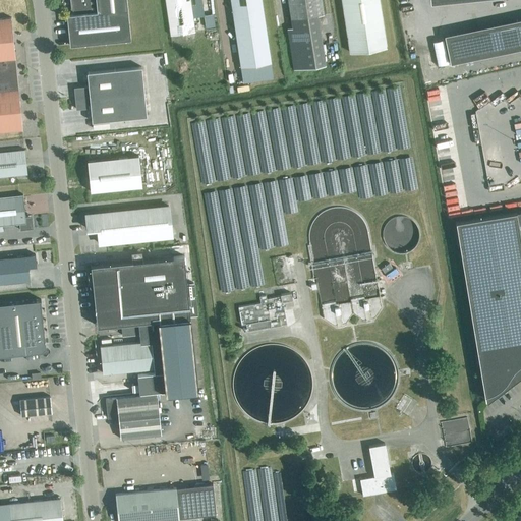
[(66,15),(70,46),(131,40),(126,0),(70,0),(71,10),(72,9),(73,14),(66,15)]
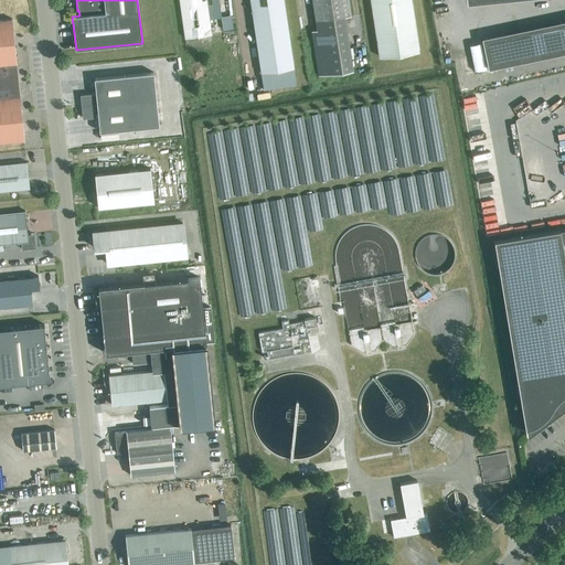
[(179,0),(184,39),(187,51),(193,50),(212,48),(210,34),(211,34),(209,14),(205,0),(179,0)]
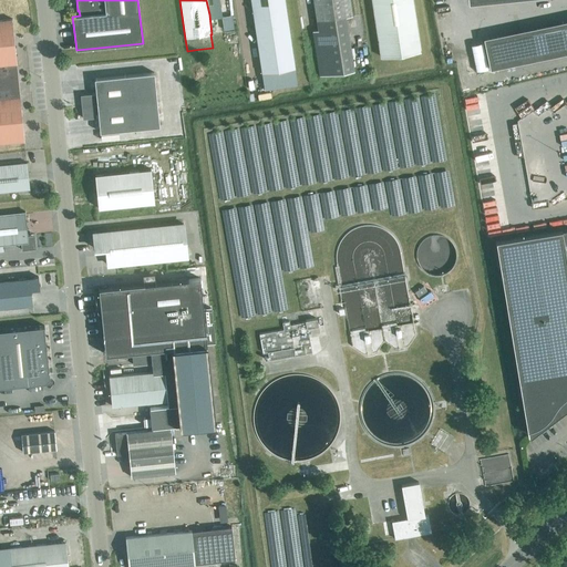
[(250,0),(264,90),(297,85),(284,0),(250,0)]
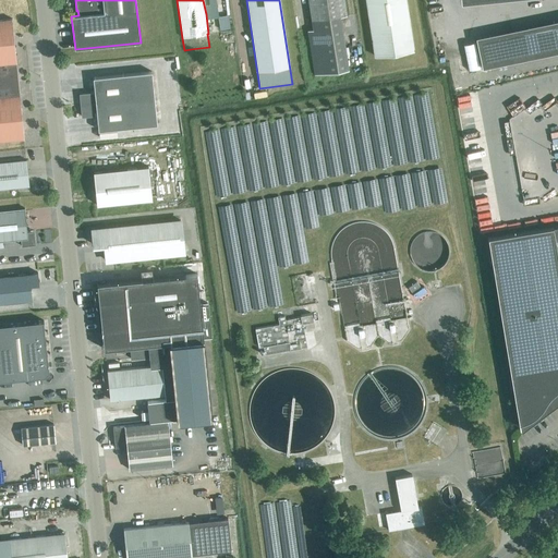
[(347,15),(343,0),(307,0),(313,29),(307,31),(315,74),(347,70),(338,16),(347,15)]
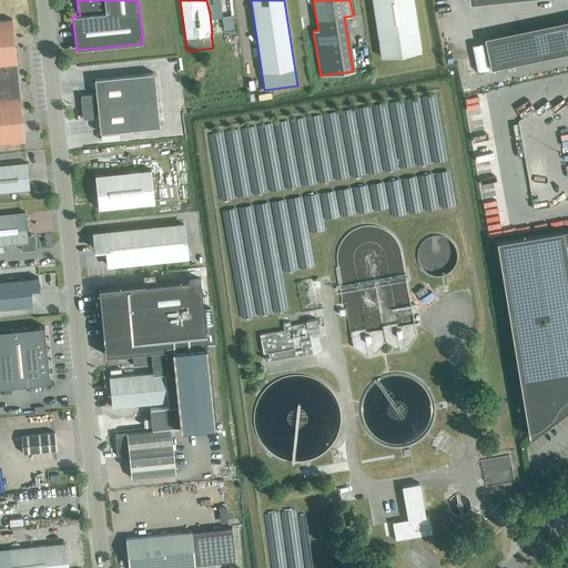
[(372,0),(381,58),(422,51),(414,0),(372,0)]
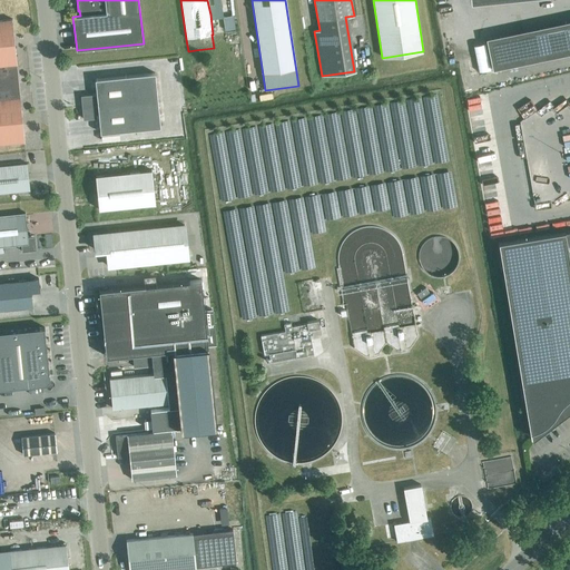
[(569,0),(470,0),(471,1),(484,0),(569,0),(569,23),(487,41),(492,69),(569,52),(569,0)]
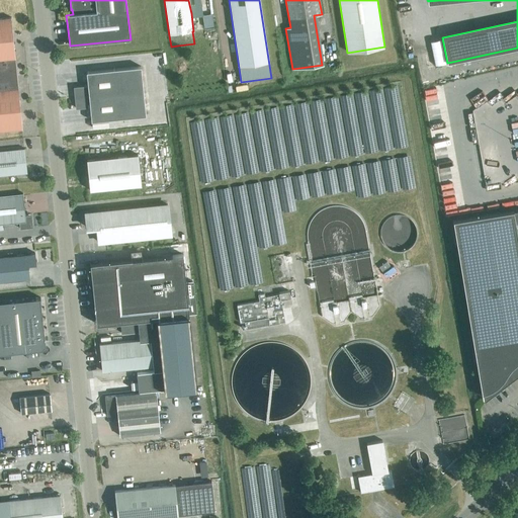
[(202,15),(204,27),(213,26),(211,14),(202,15)]
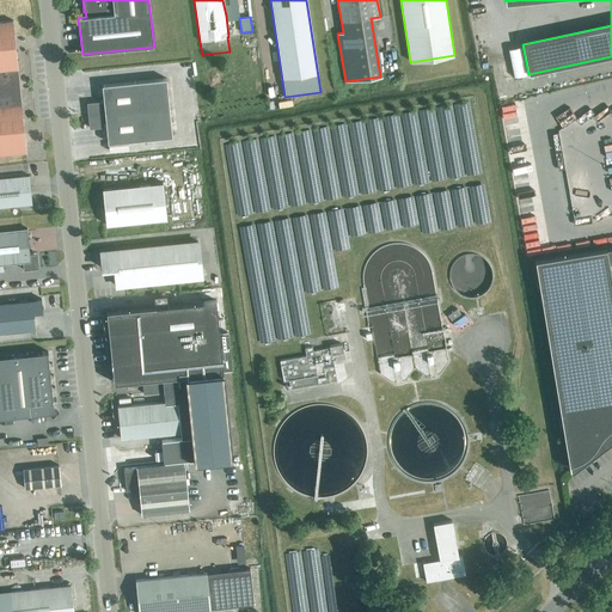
[(0,154),(26,152),(13,22),(0,22),(0,154)]
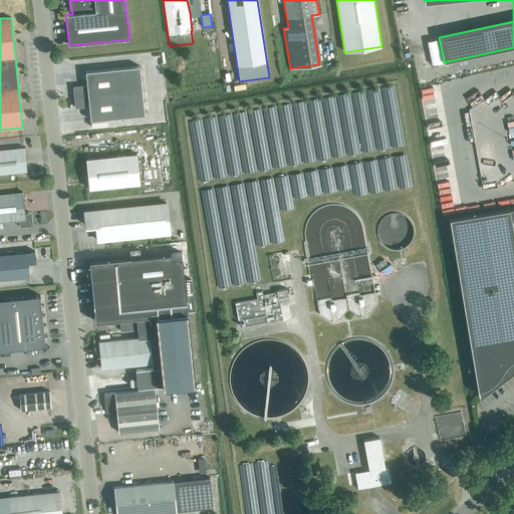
[(140,66),(85,72),(87,86),(73,87),(75,107),(89,106),(90,120),(145,114),(140,66)]
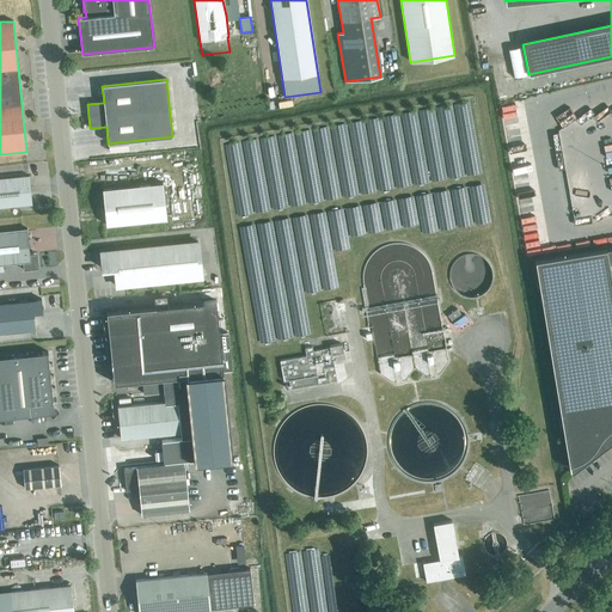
[(0,207),(32,204),(29,176),(0,178),(0,207)]
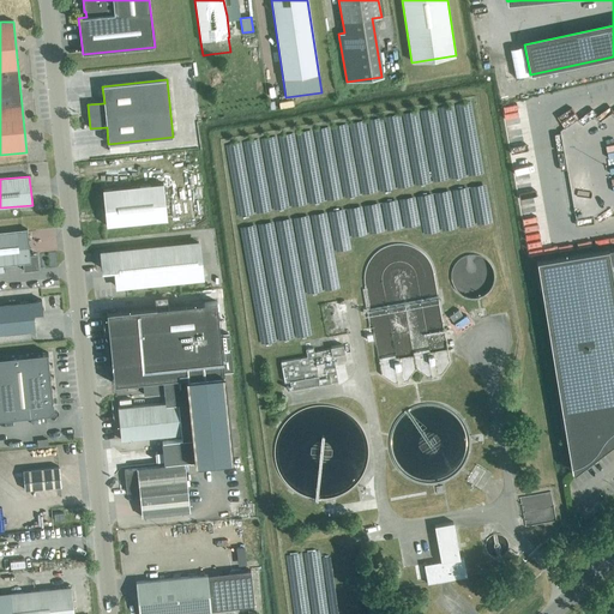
[(107,227),(167,221),(163,184),(102,190),(107,227)]
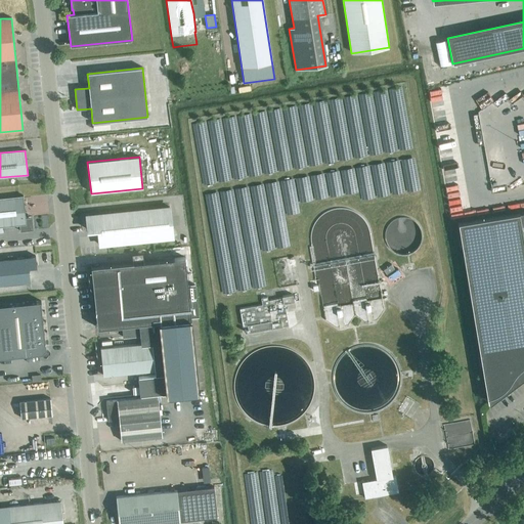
[(26,218),(23,195),(0,198),(0,233),(3,233),(2,227),(19,225),(19,231),(33,230),(32,217),(26,218)]
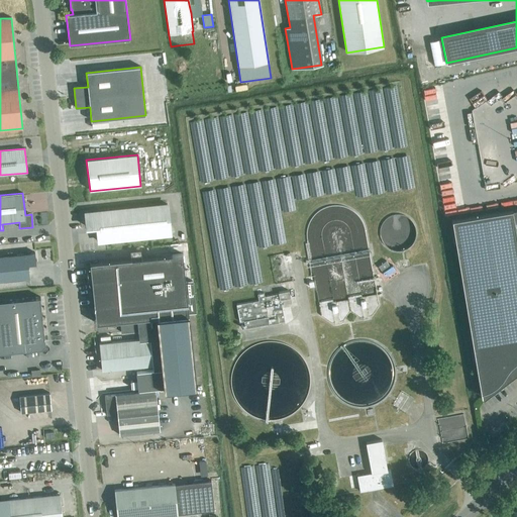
[(170,234),(167,204),(86,213),(87,227),(97,226),(99,242),(170,234)]
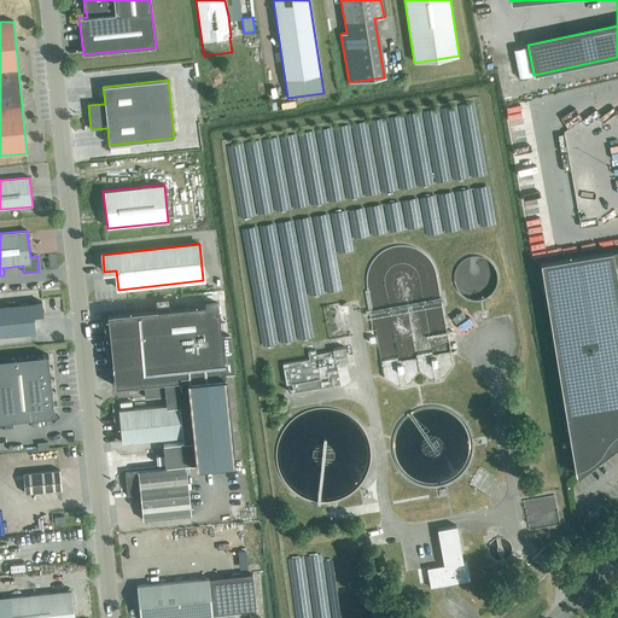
[(617,250),(541,263),(576,474),(576,477),(617,444),(617,287),(617,286),(617,250)]
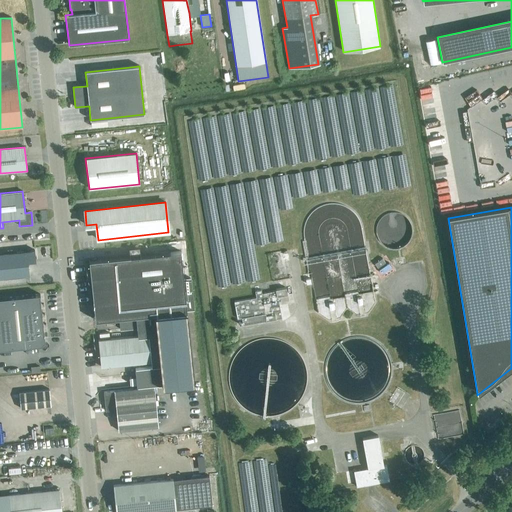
[(0,278),(29,275),(28,261),(36,261),(34,251),(0,254),(0,278)]
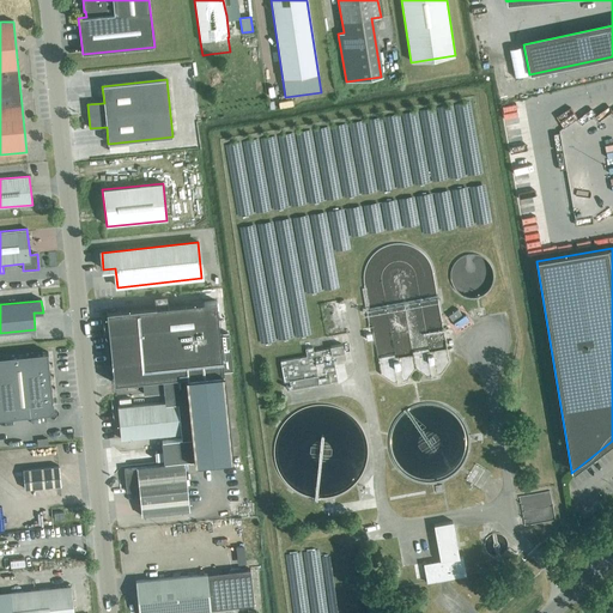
[(122,340),(110,341),(114,381),(141,377),(143,381),(144,395),(164,393),(164,401),(188,399),(188,402),(193,438),(162,441),(162,451),(163,460),(163,463),(194,460),(194,462),(220,460),(231,459),(222,372),(232,371),(228,333),(218,334),(214,301),(119,311),(122,340)]
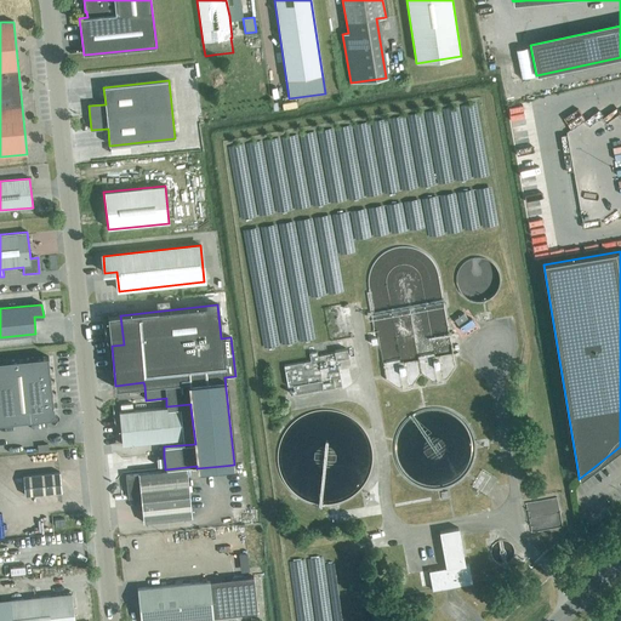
[(348,358),(347,349),(334,352),(335,353),(318,357),(317,352),(309,353),(311,362),(284,366),(288,387),(292,386),(295,394),(341,386),(337,366),(341,365),(340,359),(348,358)]
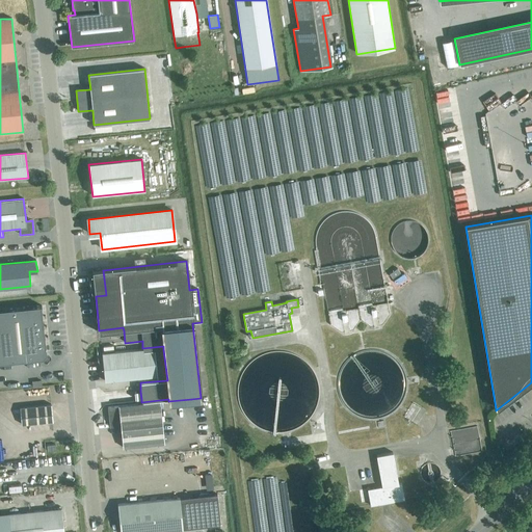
[(382,324),(390,314),(387,302),(328,314),(330,325),(341,333),(345,331),(346,335),(350,334),(349,330),(353,329),(360,320),(370,327),(374,326),(374,329),(379,327),(378,325),(382,324)]
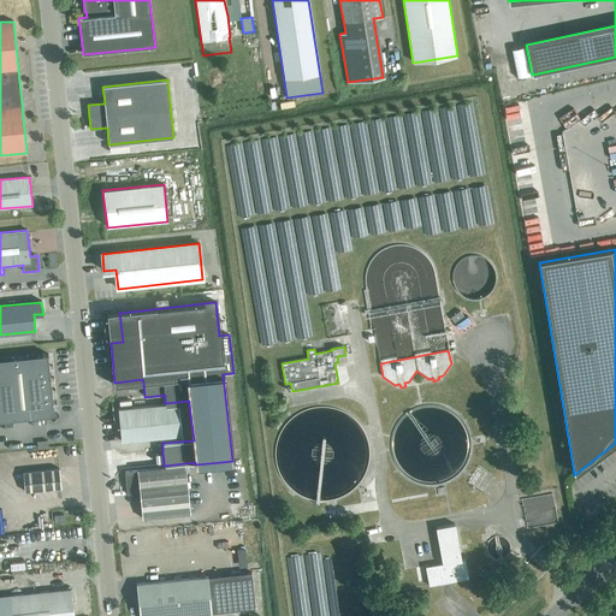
[(0,420),(49,416),(54,410),(48,354),(0,359),(0,420)]
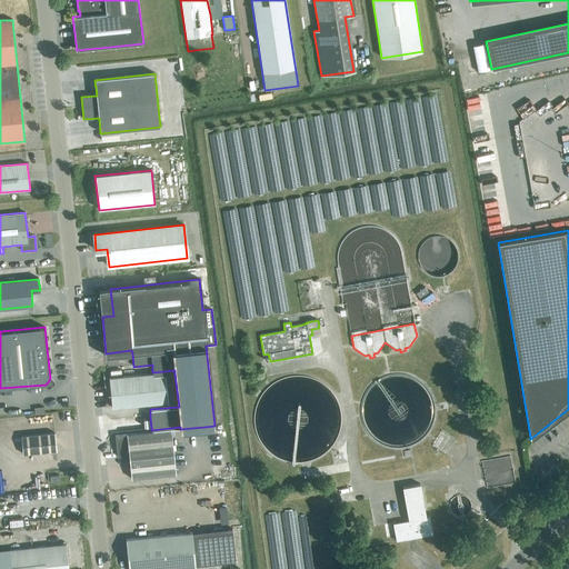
[(171,371),(109,378),(112,408),(175,402),(171,371)]
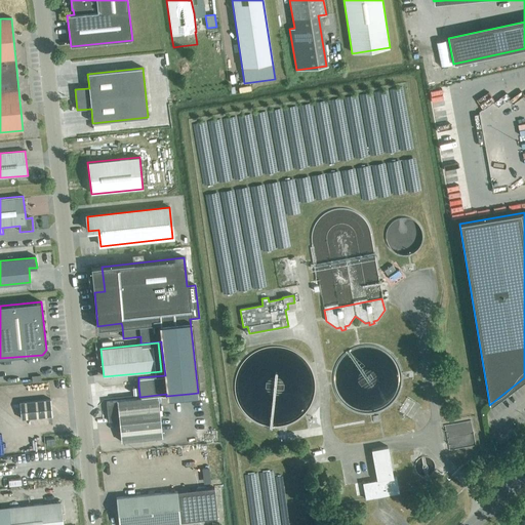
[(162,438),(158,397),(107,402),(109,422),(119,421),(121,442),(162,438)]
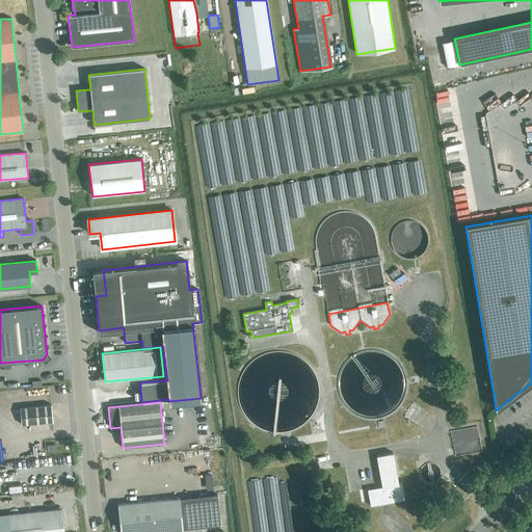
[(22,425),(53,422),(51,405),(20,408),(22,425)]
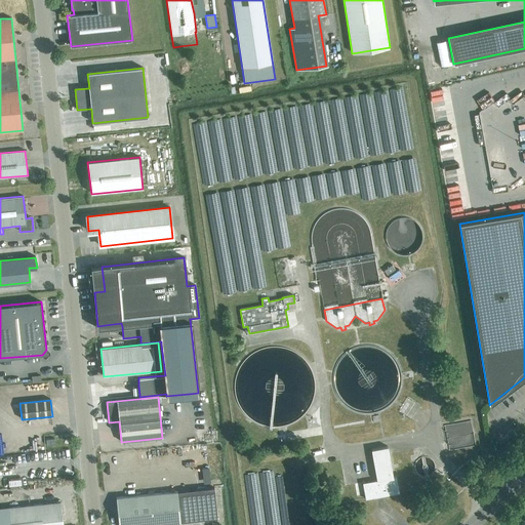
[(393,478),(390,459),(388,447),(371,450),(377,481),(363,483),(365,497),(365,499),(399,493),(399,491),(396,477),(393,478)]
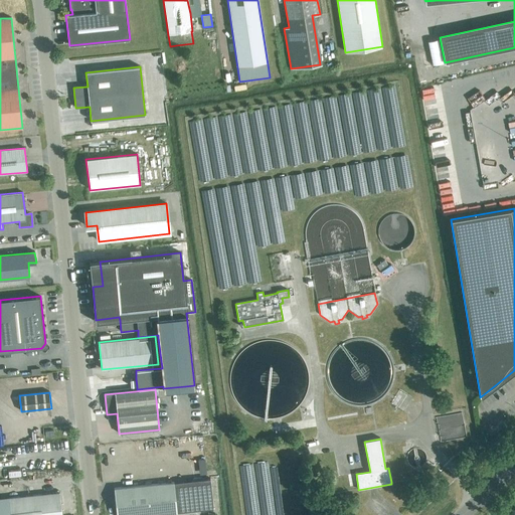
[(174,483),(114,489),(116,514),(152,514),(177,512),(213,509),(210,479),(174,483)]
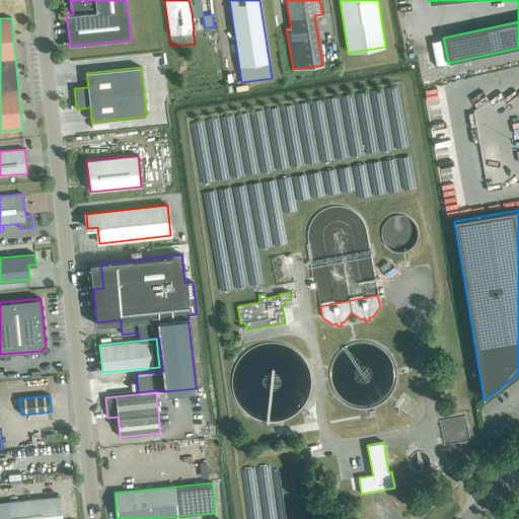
[(0,518),(62,518),(60,497),(0,503),(0,518)]
